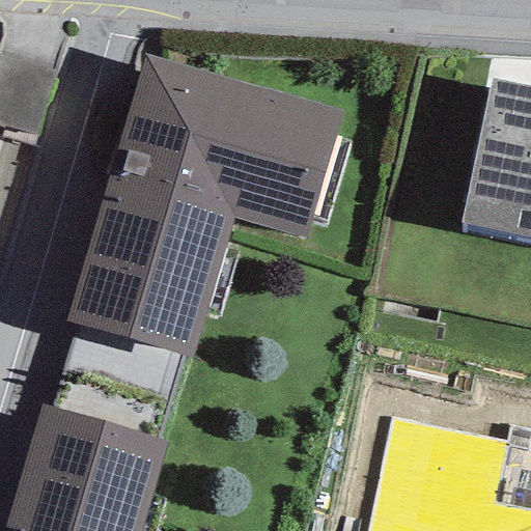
[(341,112),(144,55),(64,322),(191,359),(231,218),(304,239),(341,112)]
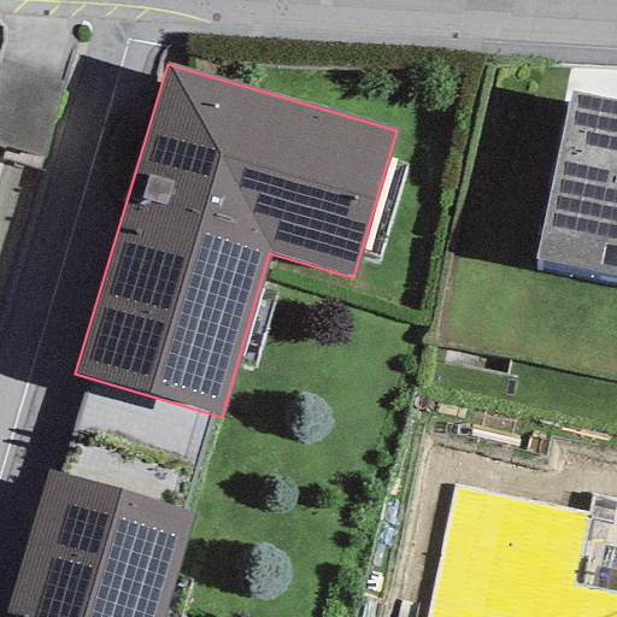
[(616,276),(616,100),(573,92),(538,260),(616,276)]
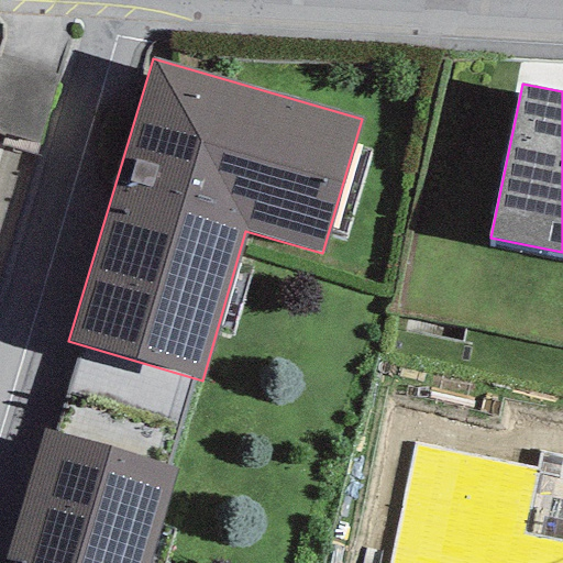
[(147,562),(175,470),(42,430),(2,562),(147,562)]
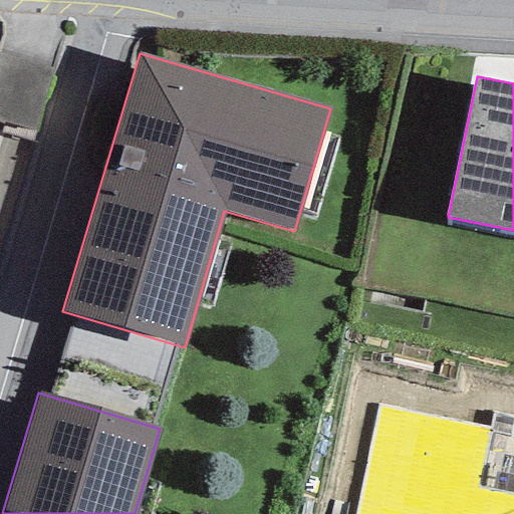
[(513,513),(513,433),(489,428),(377,404),(354,513),(513,513)]
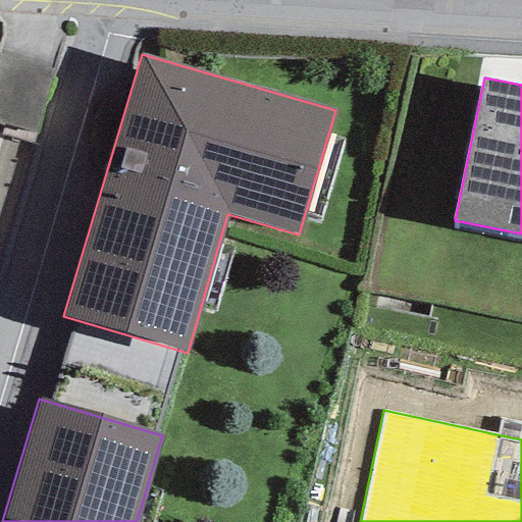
[(497,434),(521,439),(521,421),(501,417),(497,434)]
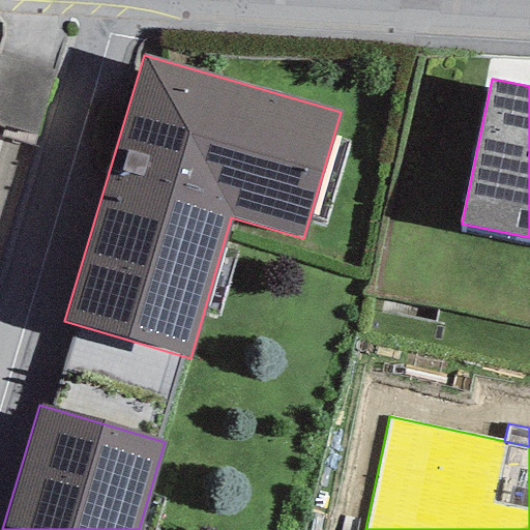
All buildings are outlined.
